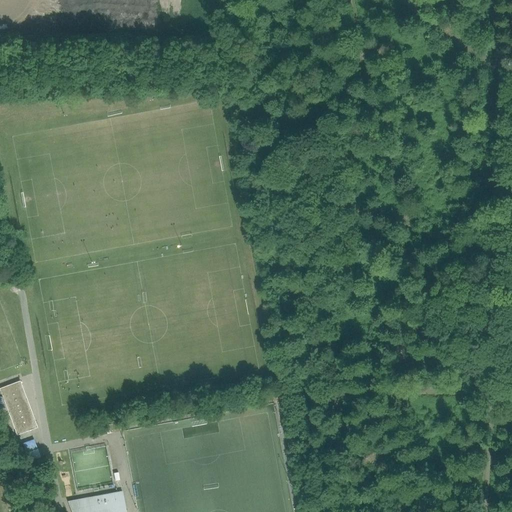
[(4,402),(13,427),(17,436),(31,430),(36,428),(19,383),(0,389),(0,391),(1,394),(4,402)]
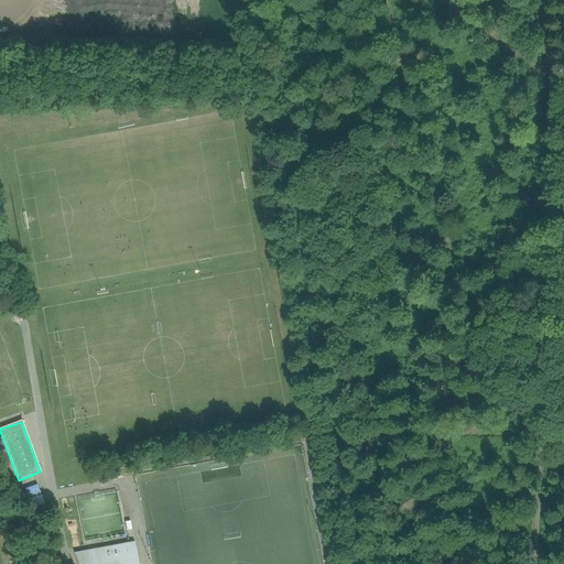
[(36,485),(23,489),(25,495),(38,490),(36,485)]
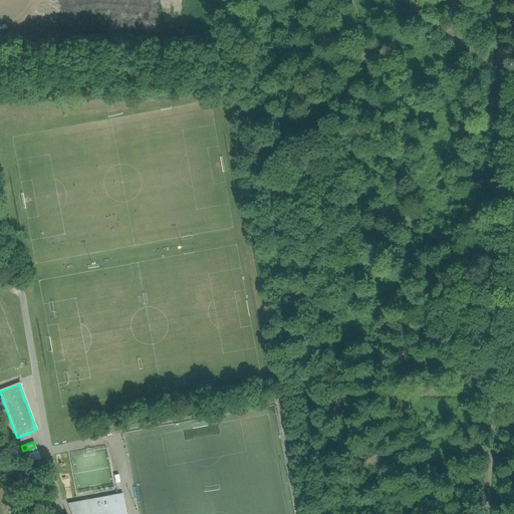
[(34,447),(23,451),(25,456),(36,451),(34,447)]
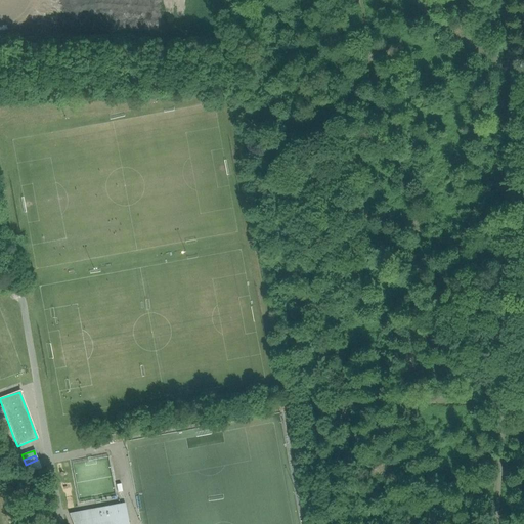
[(23,459),(11,463),(14,470),(23,467),(26,475),(41,469),(38,461),(25,466),(23,459)]
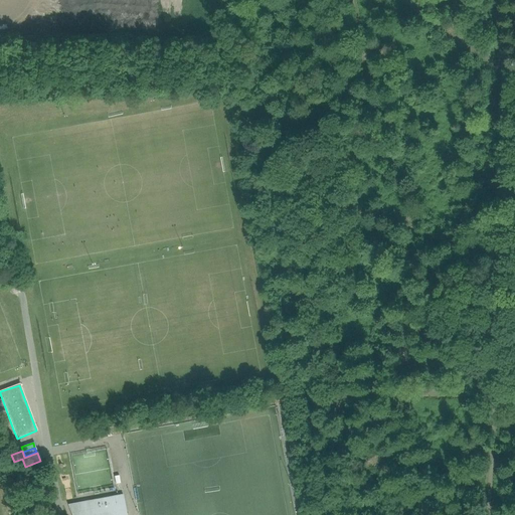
[(126,514),(123,495),(68,505),(71,514),(126,514)]
